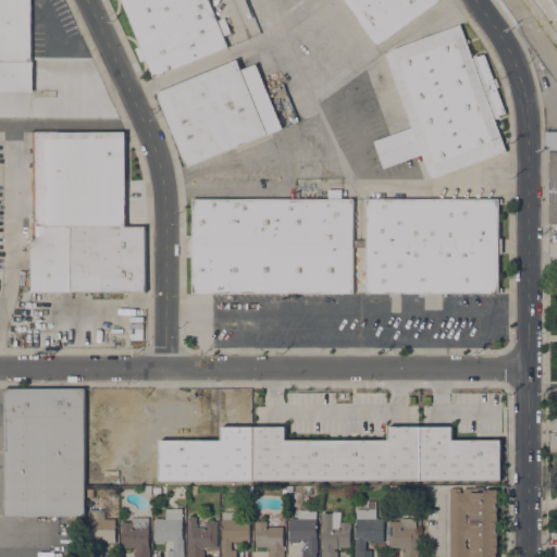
[(0,0),(31,0),(32,62),(33,62),(33,91),(0,91),(0,0)]
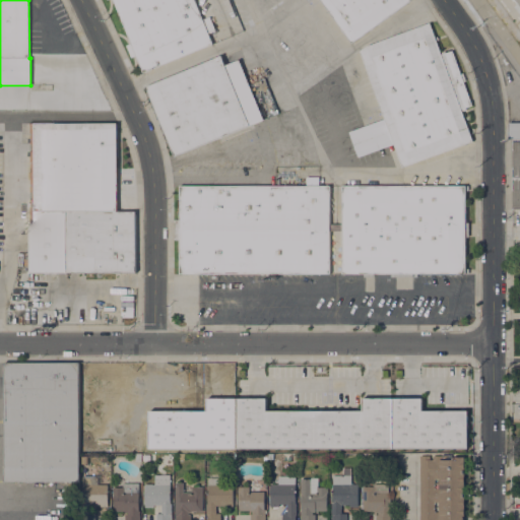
[(215,30),(208,34),(212,44),(143,73),(136,55),(131,57),(126,45),(132,43),(114,0),(194,0),(203,19),(209,16),(215,30)]
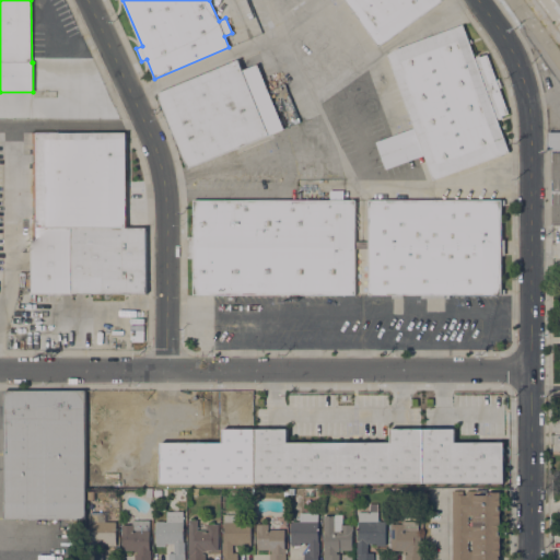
[(442,0),(378,46),(346,0),(442,0)]
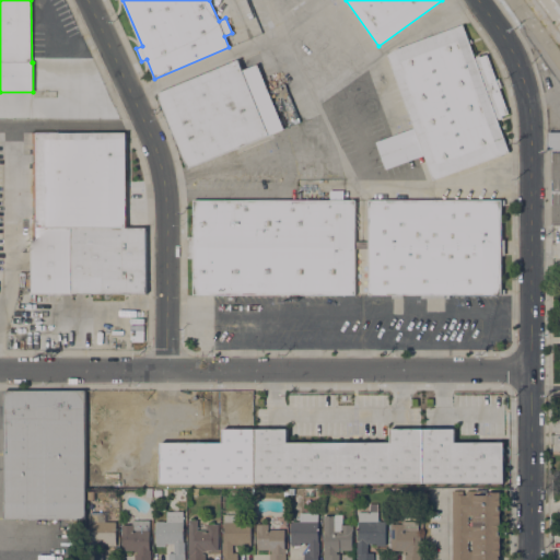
[(468,41),(471,39),(473,43),(469,44),(475,58),(487,54),(497,80),(499,79),(502,88),(500,88),(509,113),(501,115),(502,118),(498,119),(498,117),(497,117),(509,152),(433,179),(424,155),(386,168),(376,141),(413,128),(387,55),(395,49),(463,24),(468,41)]
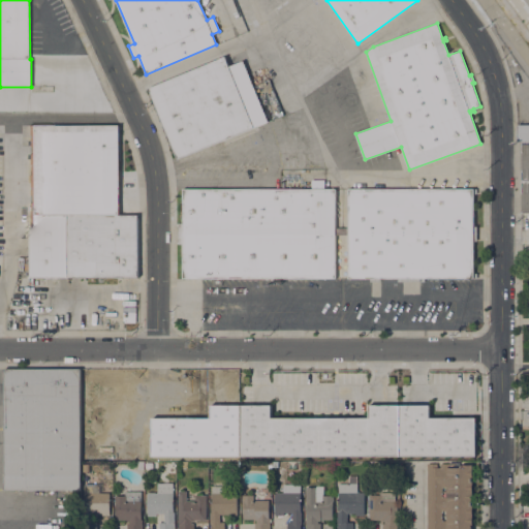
[(175,153),(173,153),(169,144),(170,144),(162,122),(160,123),(157,114),(158,114),(148,88),(225,56),(229,66),(243,61),(268,121),(178,159),(175,153)]
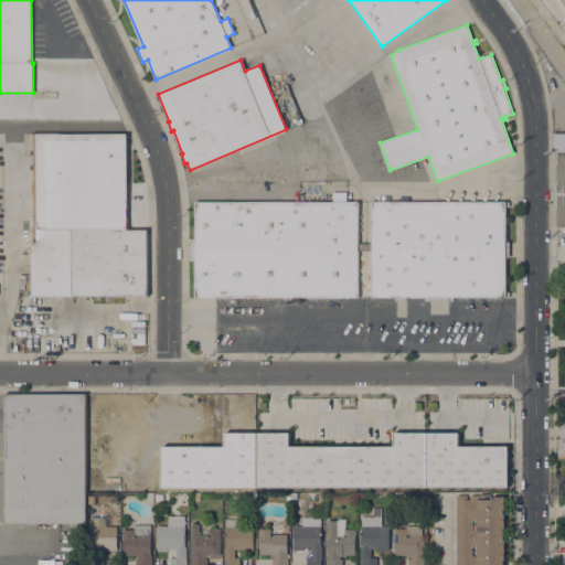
[(126,230),(32,228),(32,134),(127,134),(127,136),(128,136),(128,171),(126,171),(126,230)]
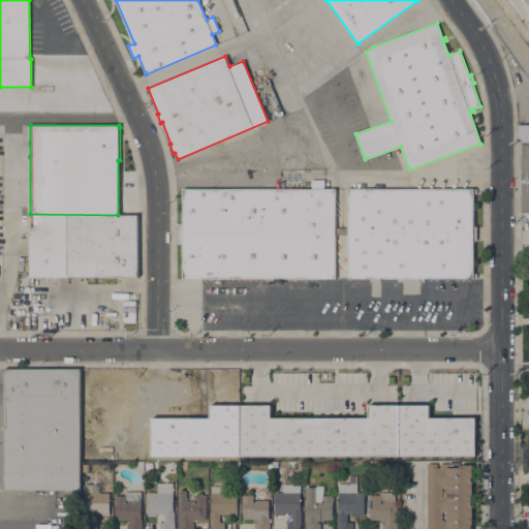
[(528,142),(517,142),(517,125),(528,125),(528,142)]
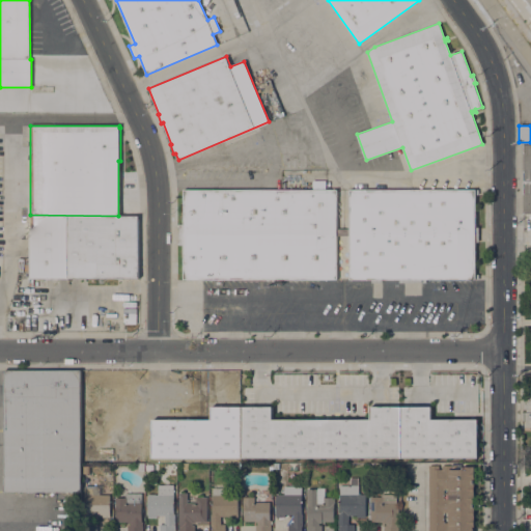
[(350,235),(337,235),(337,279),(183,279),(183,246),(177,246),(177,223),(183,223),(184,189),(313,189),(313,180),(326,180),(326,189),(337,189),(337,228),(350,228),(350,189),(475,189),(475,227),(478,227),(478,241),(475,241),(475,279),(422,279),(422,282),(402,282),(402,279),(350,279),(350,235)]
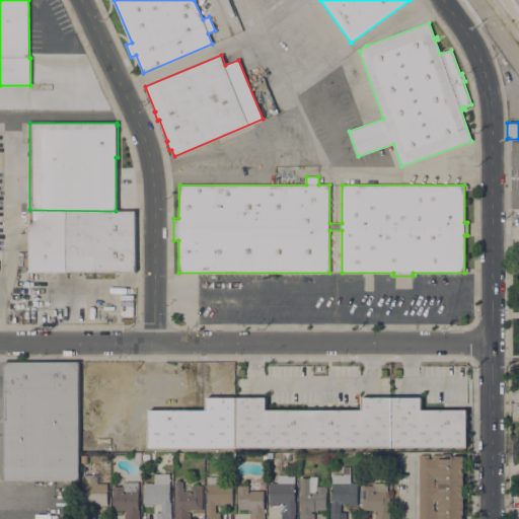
[(135,211),(135,271),(29,271),(29,210),(116,211),(135,211)]
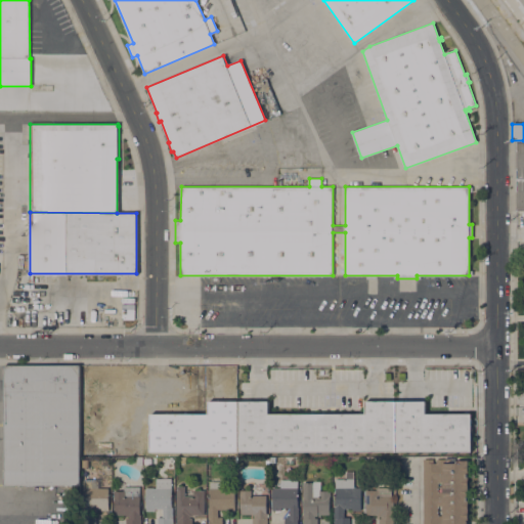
[(18,256),(18,268),(28,268),(28,256),(18,256)]
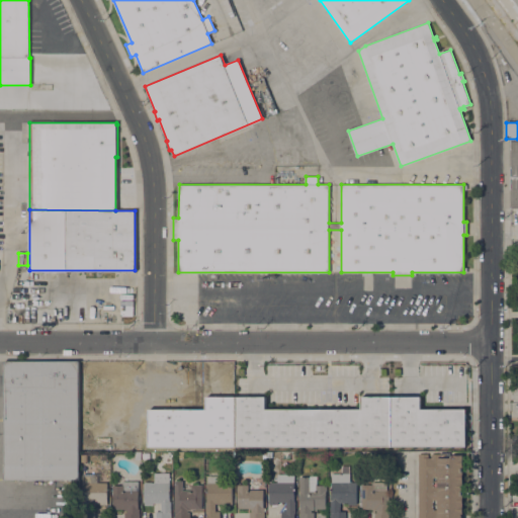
[(78,362),(78,480),(4,480),(4,362),(78,362)]
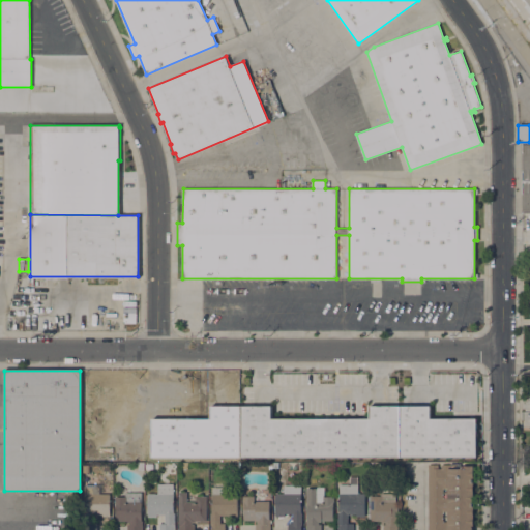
[(241,457),(241,405),(271,405),(271,418),(370,418),(370,405),(430,405),(430,418),(476,418),(476,457),(241,457)]
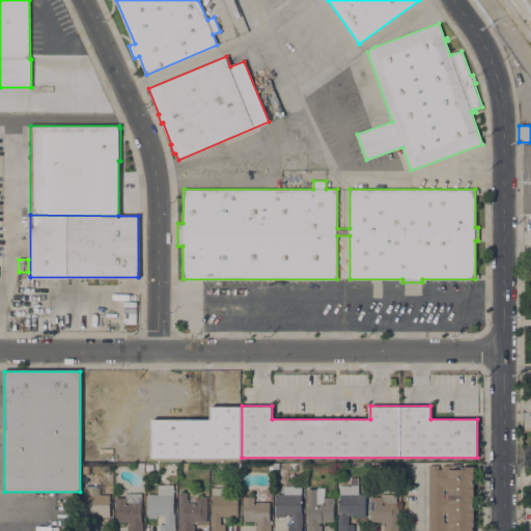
[(200,432),(213,432),(213,460),(200,460),(200,432)]
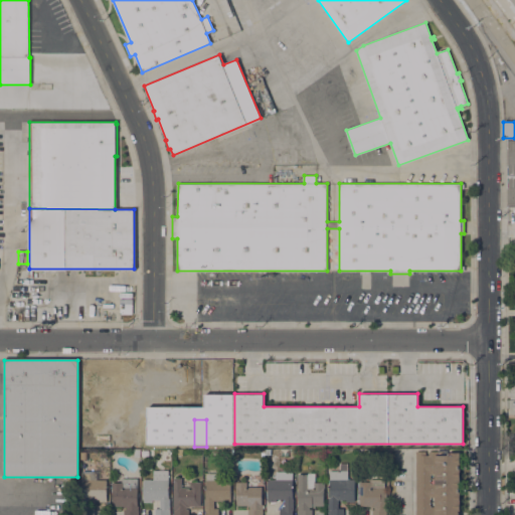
[(439,451),(439,455),(449,455),(449,453),(461,453),(461,514),(415,514),(415,478),(414,478),(414,468),(415,468),(415,451),(439,451)]
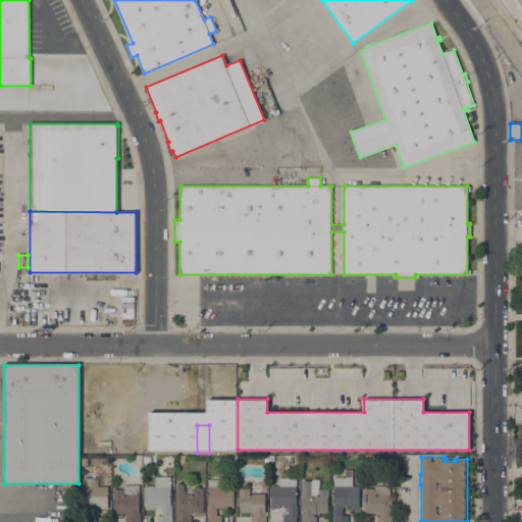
[(370,467),(370,458),(379,458),(379,468),(370,467)]
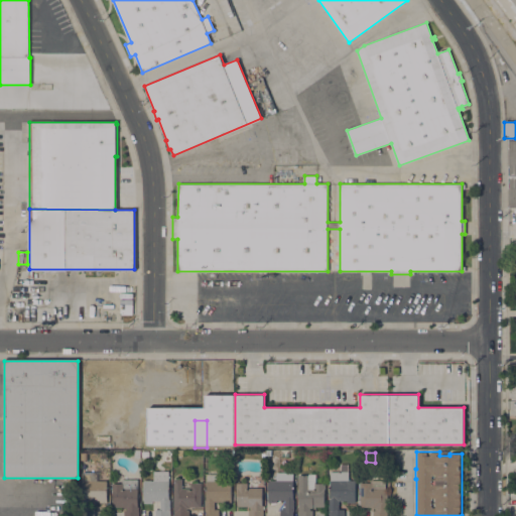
[(169,471),(169,480),(168,480),(168,499),(170,499),(170,515),(155,515),(155,509),(160,509),(160,501),(152,501),(152,503),(144,503),(144,481),(153,481),(153,471),(169,471)]
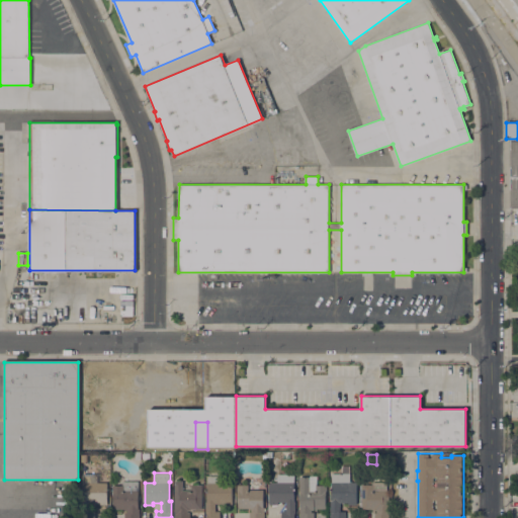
[(84,476),(84,473),(95,473),(95,476),(97,476),(97,483),(107,483),(107,505),(96,505),(96,503),(90,503),(90,511),(95,511),(95,517),(81,517),(81,476),(84,476)]
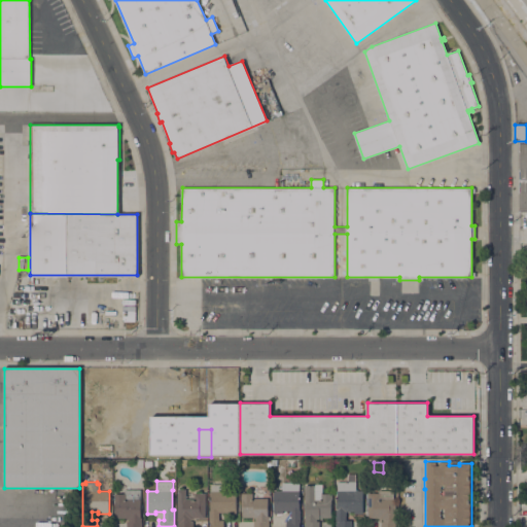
[(356,482),(356,490),(363,490),(362,514),(354,513),(354,511),(347,511),(346,520),(351,520),(351,526),(336,526),(336,510),(337,510),(337,482),(356,482)]
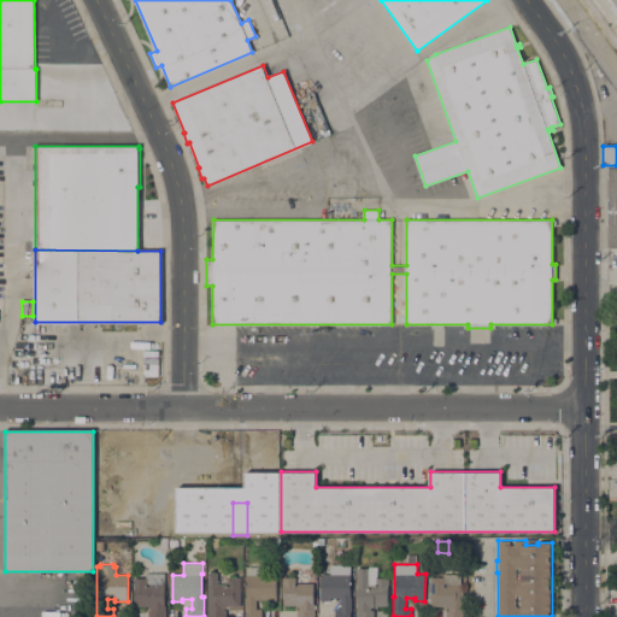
[(330,575),(330,565),(351,565),(351,597),(352,597),(352,611),(351,611),(351,616),(335,616),(335,609),(341,609),(341,598),(330,598),(330,600),(321,600),(321,575),(330,575)]
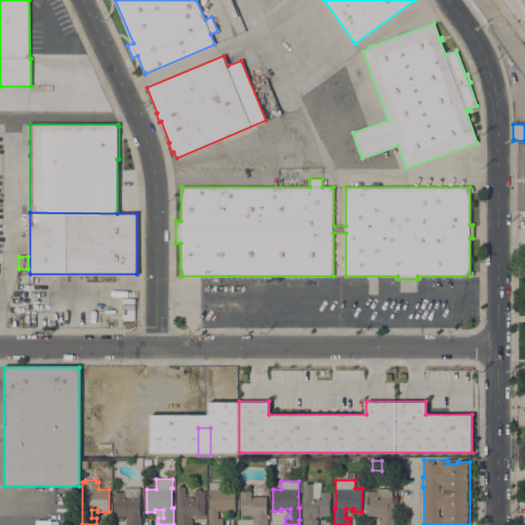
[(314,483),(314,482),(322,482),(321,491),(331,492),(331,498),(330,498),(330,516),(318,516),(318,517),(316,517),(316,519),(319,519),(318,524),(304,524),(304,516),(305,516),(305,497),(304,497),(304,483),(314,483)]
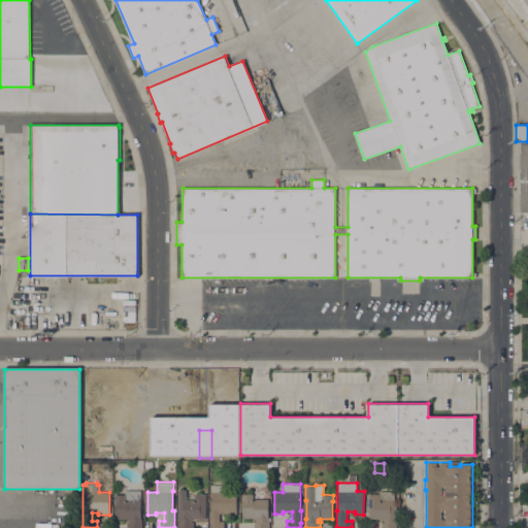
[(221,486),(221,492),(237,492),(236,515),(228,515),(228,513),(220,513),(220,521),(224,521),(224,527),(210,527),(210,523),(209,523),(209,512),(210,512),(210,486),(221,486)]
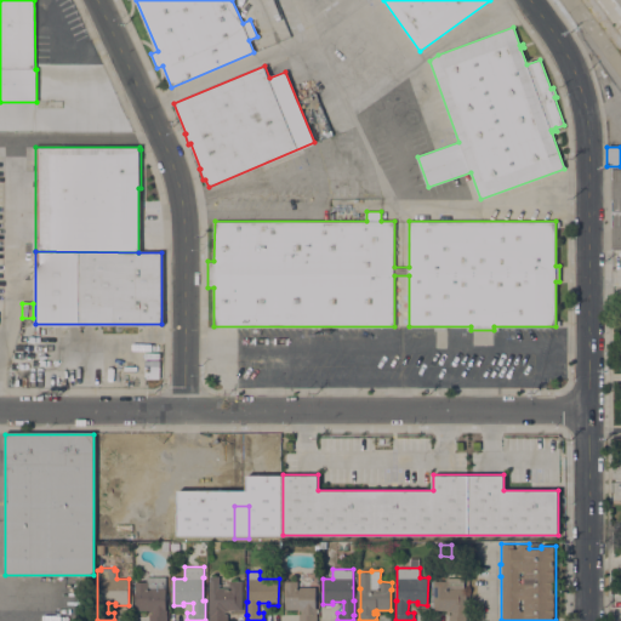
[(166,577),(165,610),(167,610),(166,620),(149,620),(149,614),(152,614),(152,611),(149,611),(149,610),(135,610),(136,590),(135,590),(135,581),(147,582),(147,576),(166,577)]
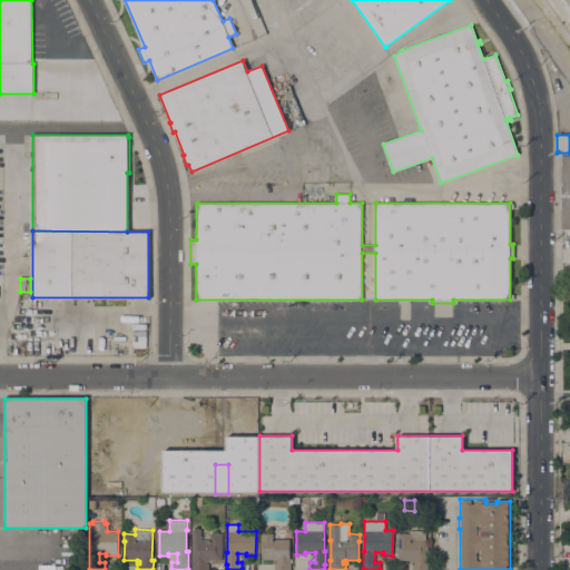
[(202,529),(202,534),(209,534),(209,533),(223,533),(223,560),(208,560),(208,569),(192,569),(192,529),(202,529)]
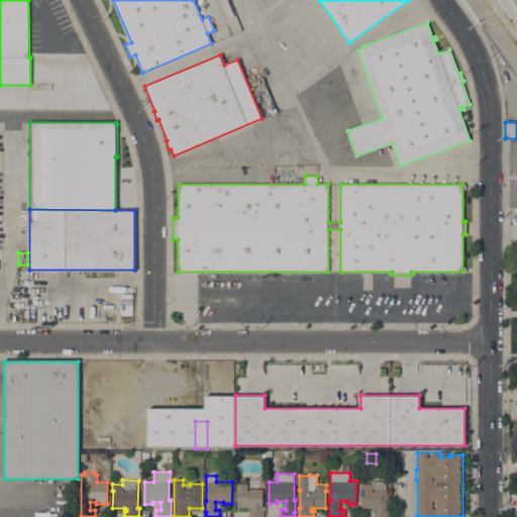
[(386,489),(389,489),(389,516),(373,516),(373,511),(376,511),(376,509),(373,509),(373,508),(362,508),(362,505),(359,505),(359,483),(363,483),(363,481),(386,481),(386,489)]
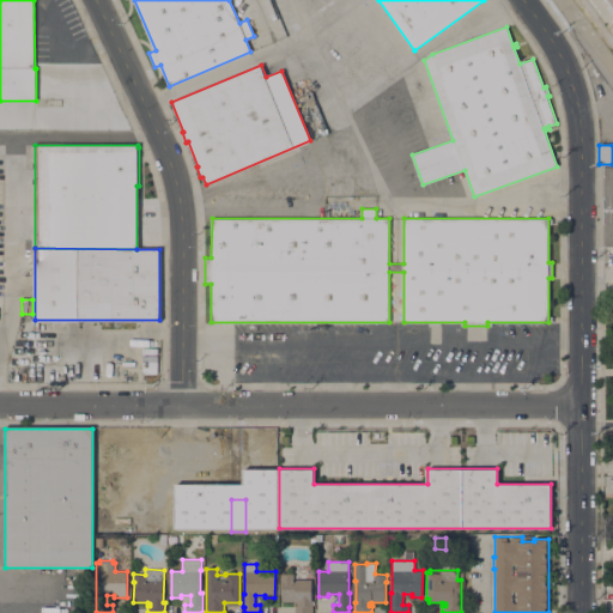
[(293,574),(293,580),(311,580),(311,601),(313,601),(313,612),(296,612),(296,606),(298,606),(298,602),(296,602),(296,601),(281,601),(281,581),(280,581),(280,574),(292,574),(293,574)]
